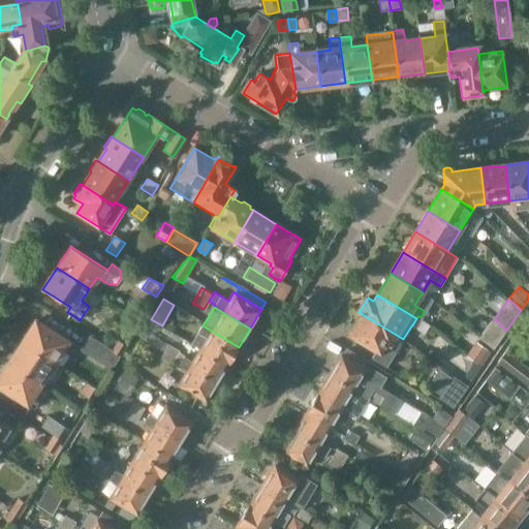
[(358,315),(361,316),(349,335),(376,351),(372,359),(386,368),(403,339),(359,312),(358,315)]
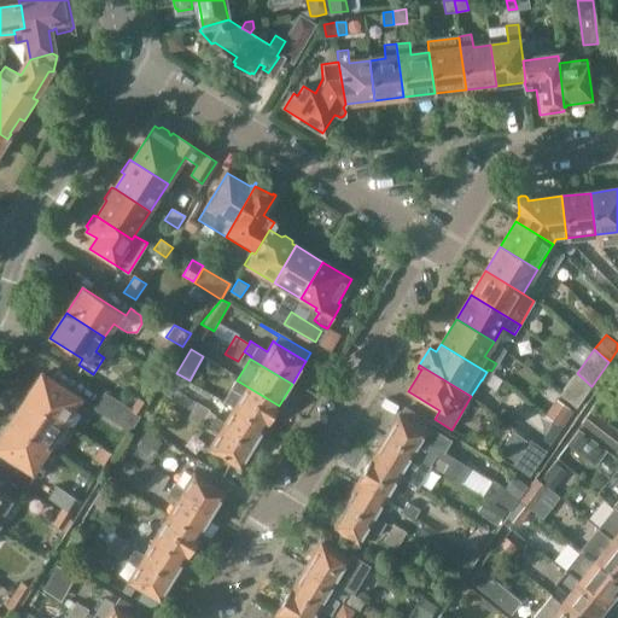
[(488,369),(487,372),(482,380),(496,390),(503,379),(491,371),(488,369)]
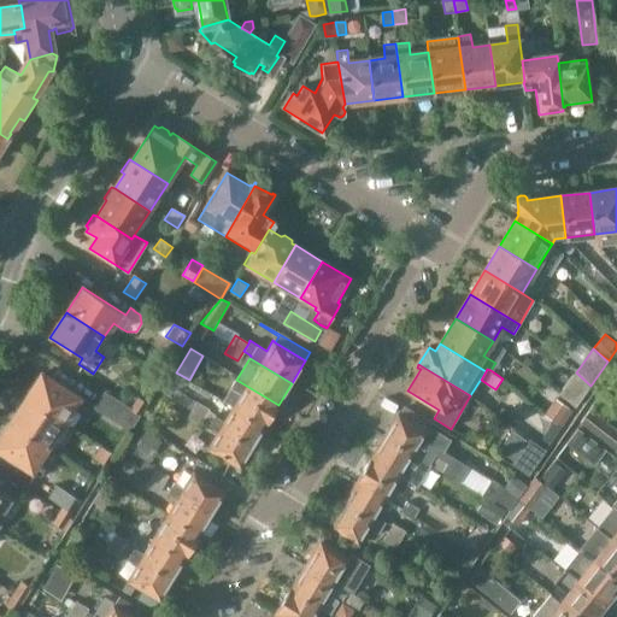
[(591,386),(576,372),(560,393),(577,406),(591,386)]
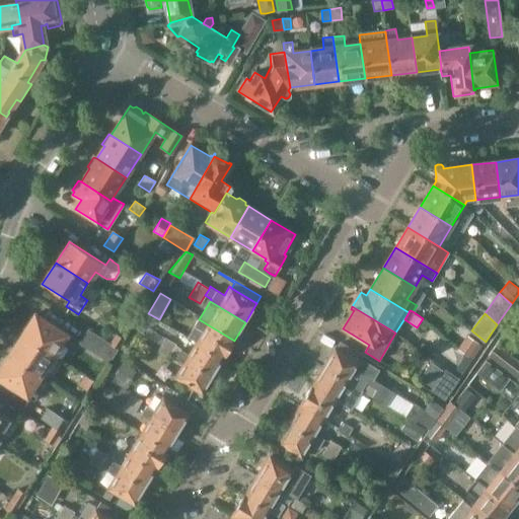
[(30,320),(21,334),(55,356),(62,345),(68,349),(74,340),(35,315),(31,320),(30,320)]
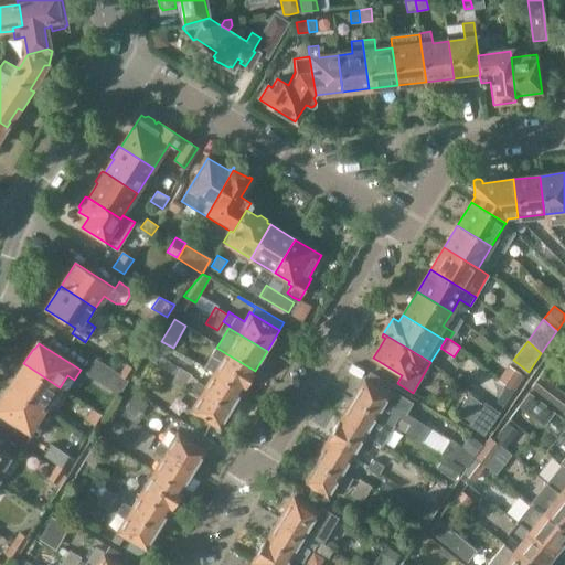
[(204,368),(213,372),(244,391),(255,371),(216,348),(204,368)]
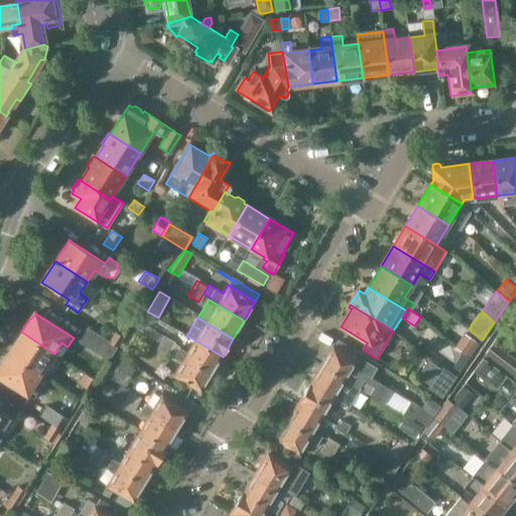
[(109,343),(110,341),(87,328),(79,341),(108,360),(116,348),(109,343)]
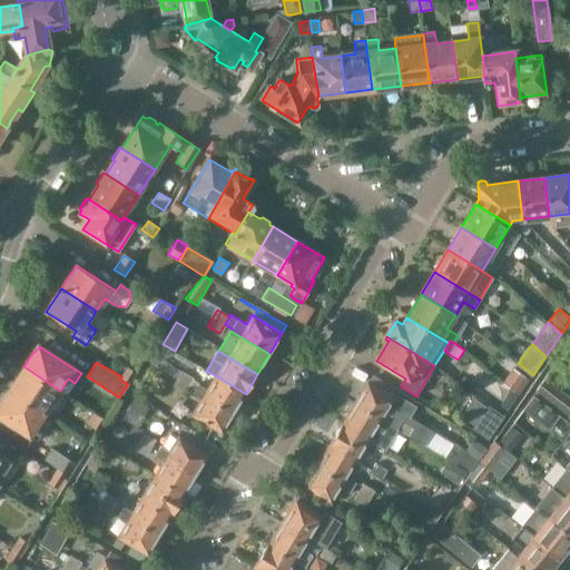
[(23,366),(8,390),(46,414),(60,391),(23,366)]
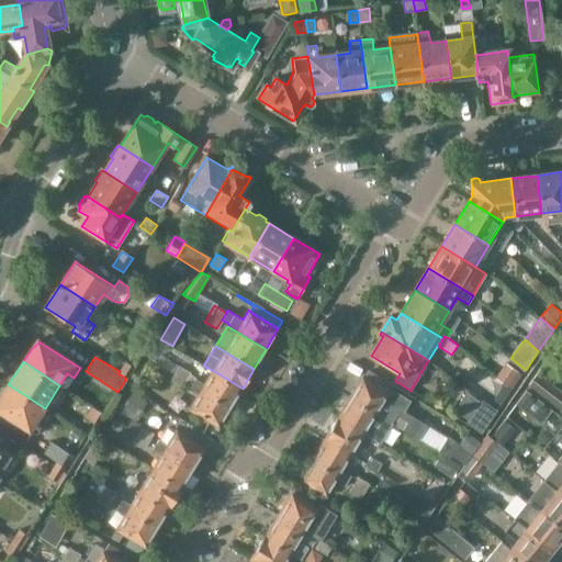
[(126,379),(134,367),(124,362),(120,371),(119,373),(126,379)]
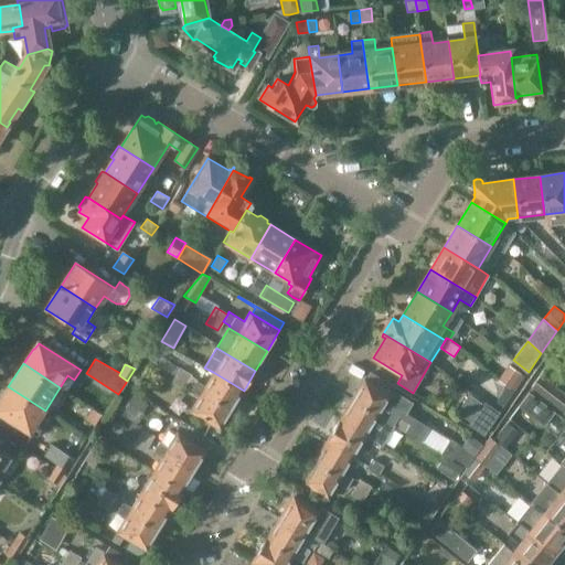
[(510,365),(499,380),(514,391),(524,375),(510,365)]
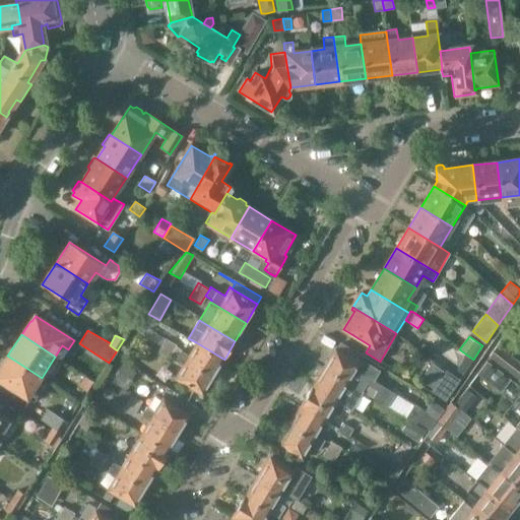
[(161,345),(160,346),(172,352),(175,346),(176,345),(165,338),(161,345)]
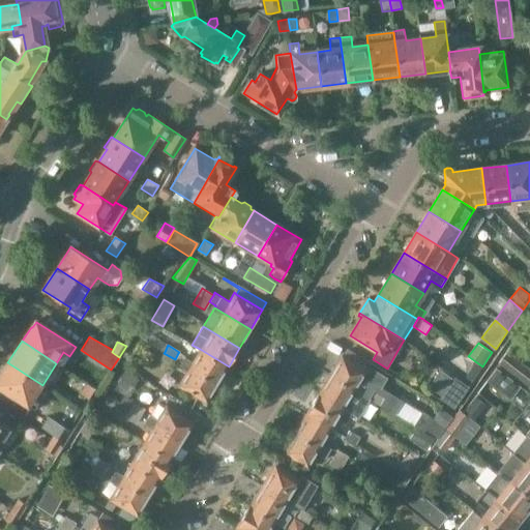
[(181,363),(217,385),(229,366),(200,349),(194,362),(184,357),(181,362),(181,363)]
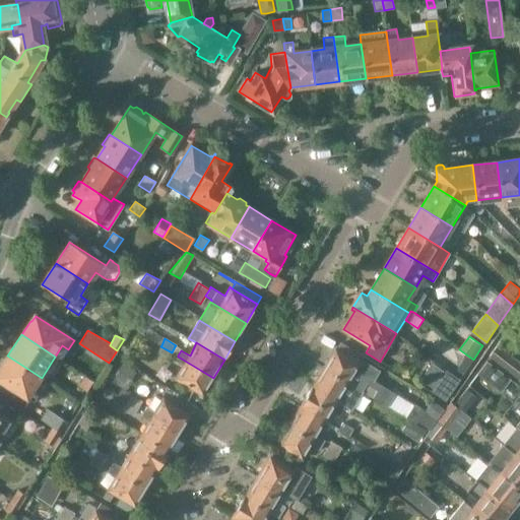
[(356,387),(361,389),(383,403),(388,396),(365,382),(368,379),(374,382),(381,370),(363,360),(364,358),(340,342),(336,349),(335,348),(324,367),(356,387)]
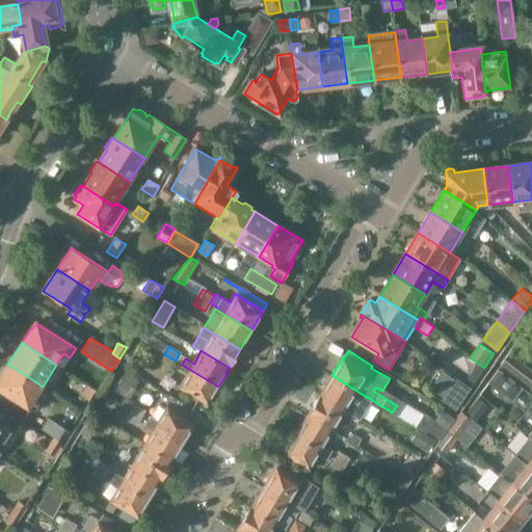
[(501,365),(531,389),(531,369),(510,352),(501,365)]
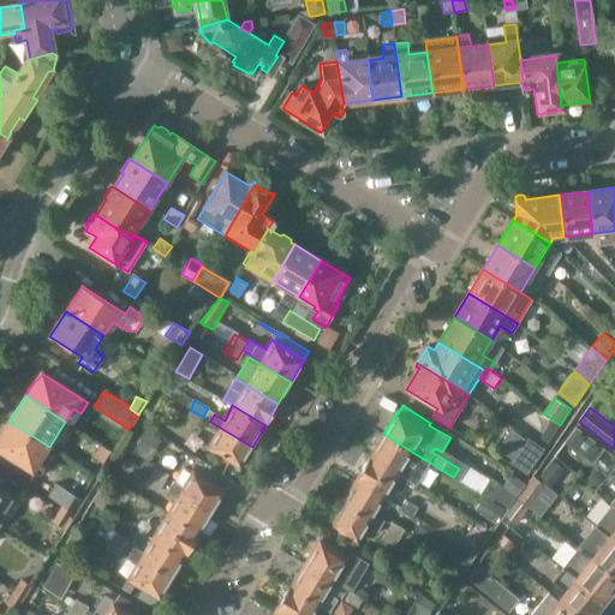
[(203,417),(190,410),(185,417),(198,424),(203,417)]
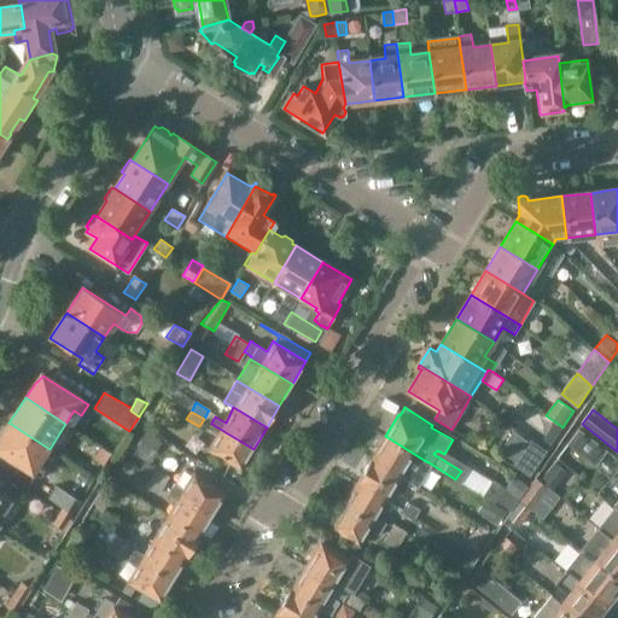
[(40,464),(50,449),(9,423),(0,436),(0,452),(40,478),(46,467),(40,464)]
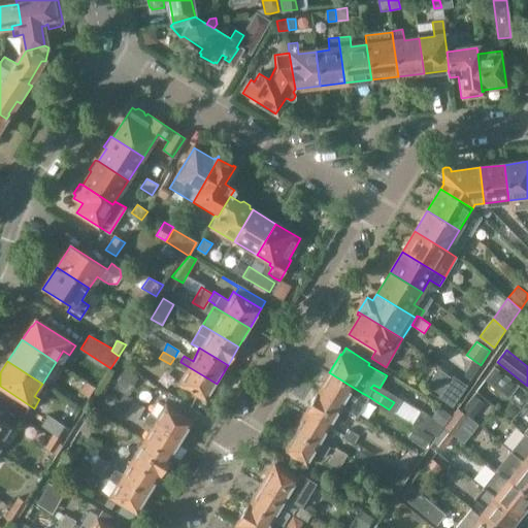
[(187,370),(178,384),(205,402),(217,384),(180,362),(177,365),(187,370)]
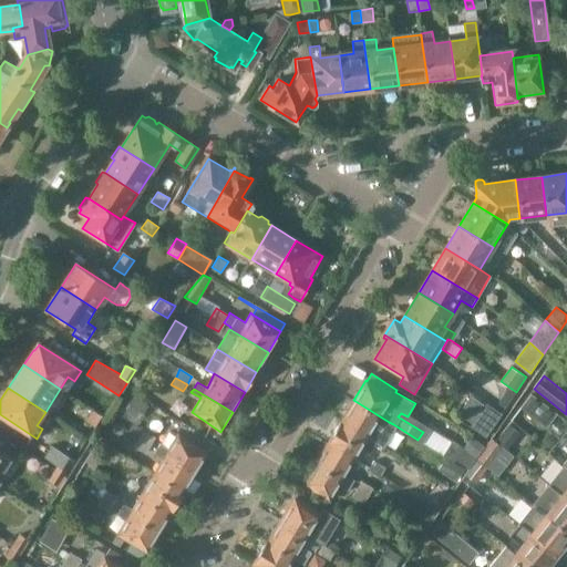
[(547,428),(557,414),(532,393),(521,408),(547,428)]
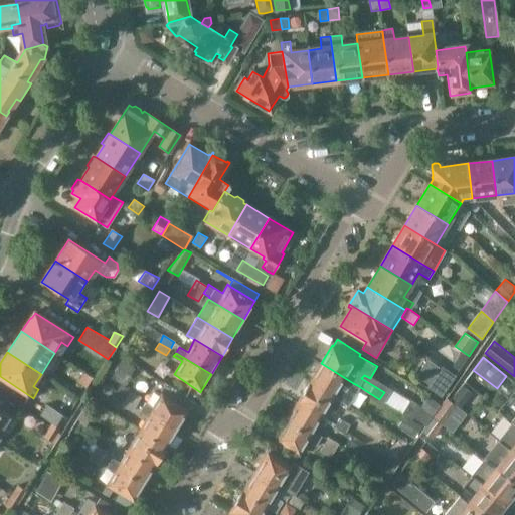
[(135,367),(121,358),(111,372),(126,382),(135,367)]
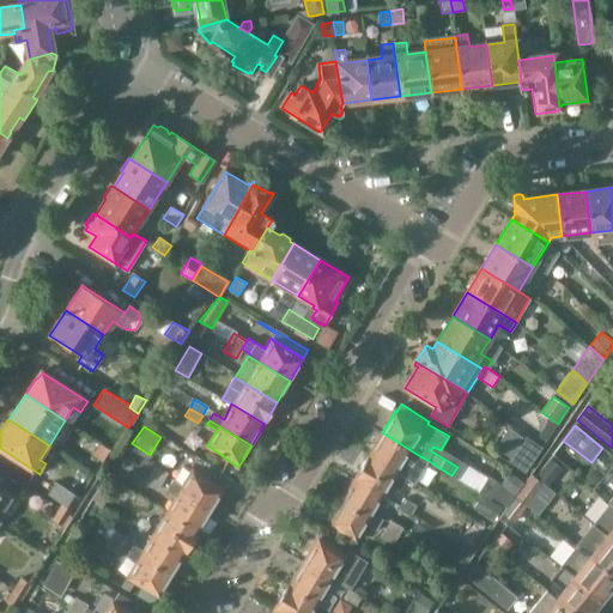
[(417,462),(420,456),(382,432),(368,456),(396,473),(406,456),(417,462)]
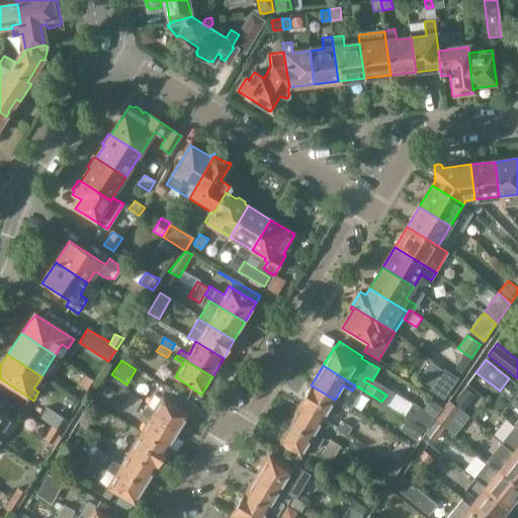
[(444,399),(459,377),(445,368),(431,389),(444,399)]
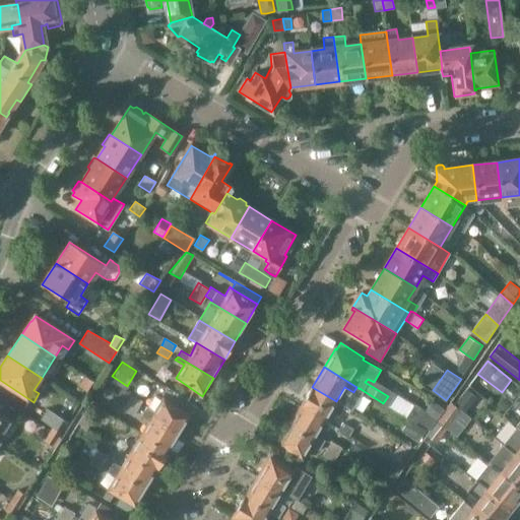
[(77,386),(90,394),(96,385),(84,376),(77,386)]
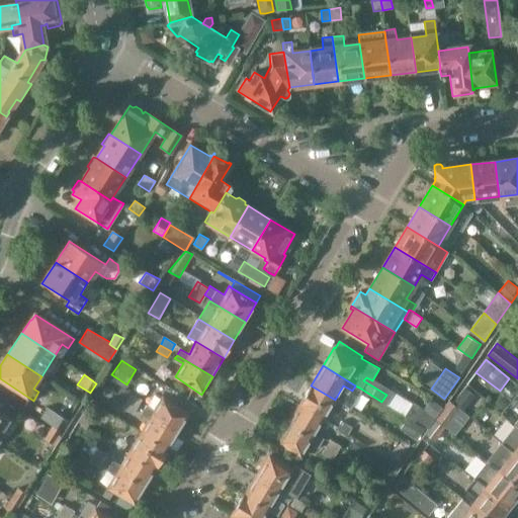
[(299,405),(323,419),(335,400),(311,385),(299,405)]
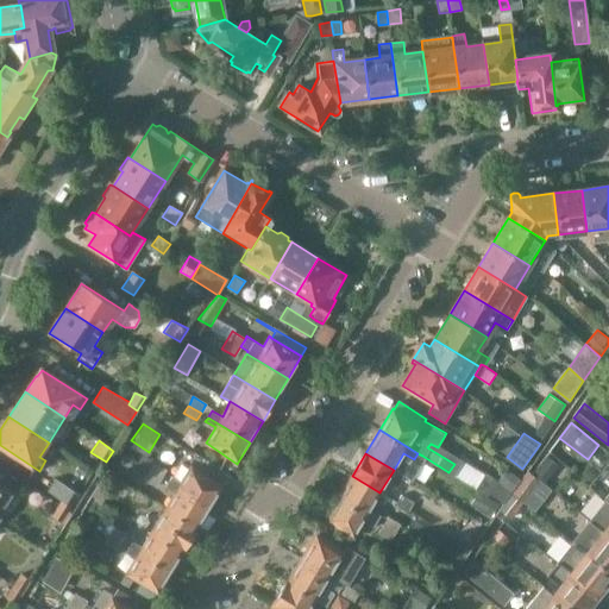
[(533,475),(545,484),(560,465),(547,456),(533,475)]
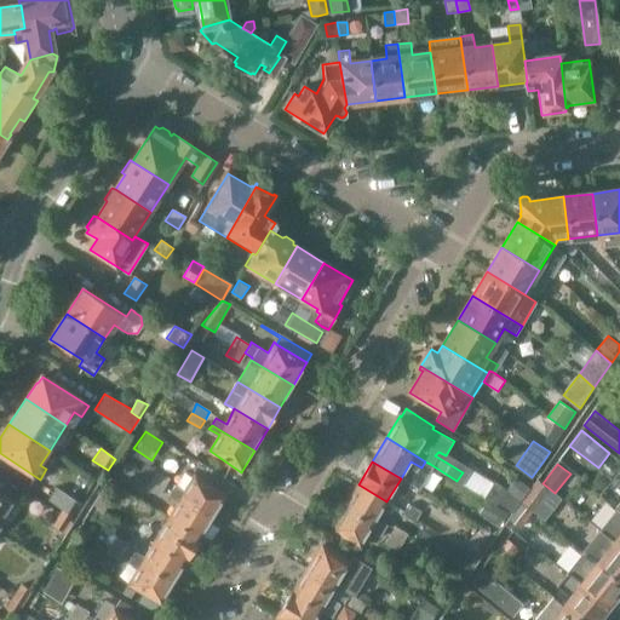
[(168,477),(156,470),(145,487),(159,494),(168,477)]
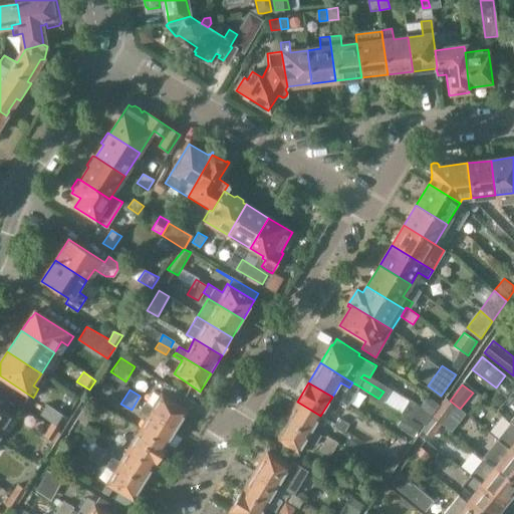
[(141,407),(178,428),(188,411),(161,394),(154,405),(146,399),(141,407)]
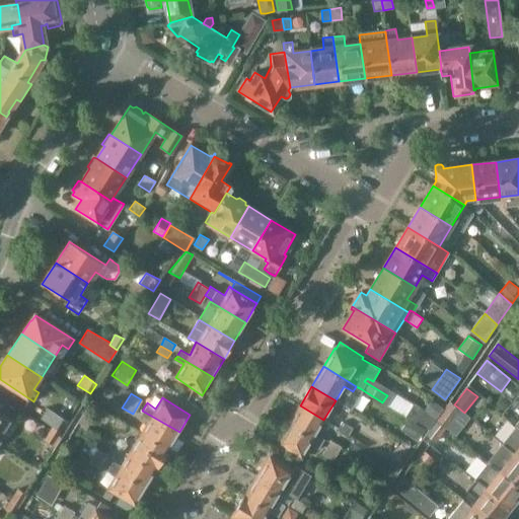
[(418,420),(429,428),(443,408),(432,399),(418,420)]
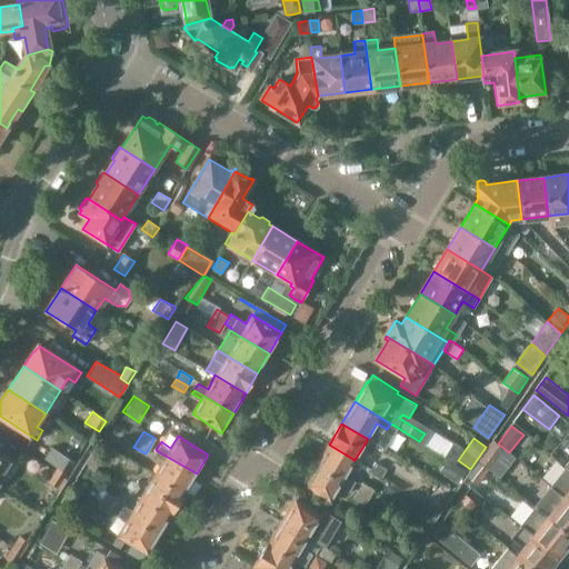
[(493,441),(478,461),(490,470),(505,450),(493,441)]
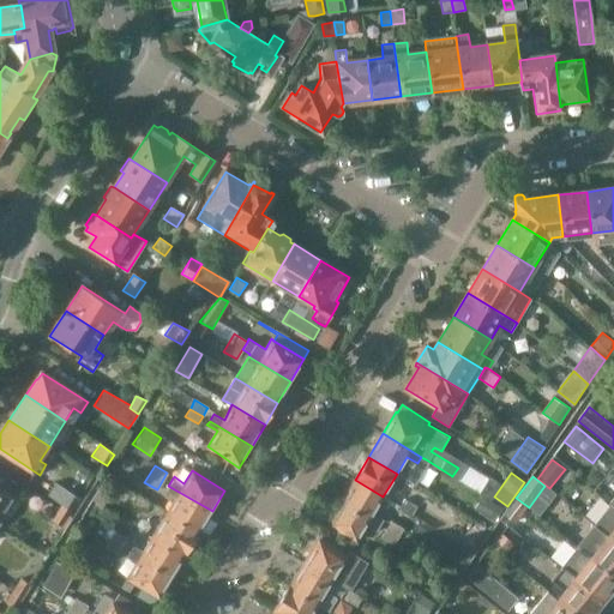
[(355,480),(342,501),(380,524),(384,518),(374,512),(383,497),(355,480)]
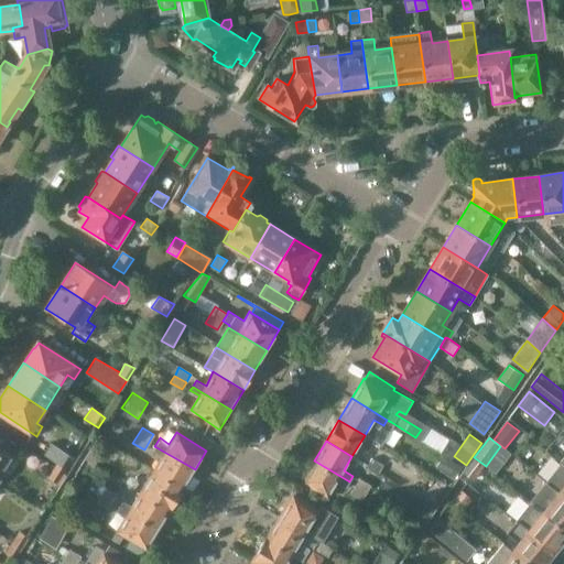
[(44,456),(55,463),(64,469),(73,457),(63,452),(52,444),(44,456)]
